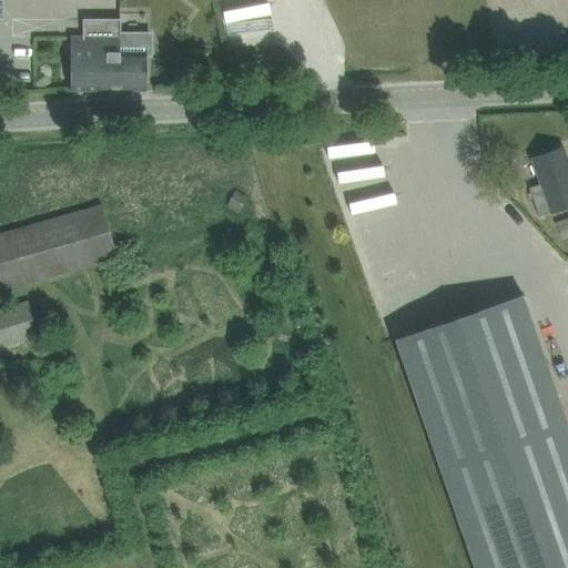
[(153,57),(153,32),(120,32),(120,19),(83,18),(83,36),(72,36),(72,68),(72,90),(146,90),(146,68),(146,57),(153,57)]
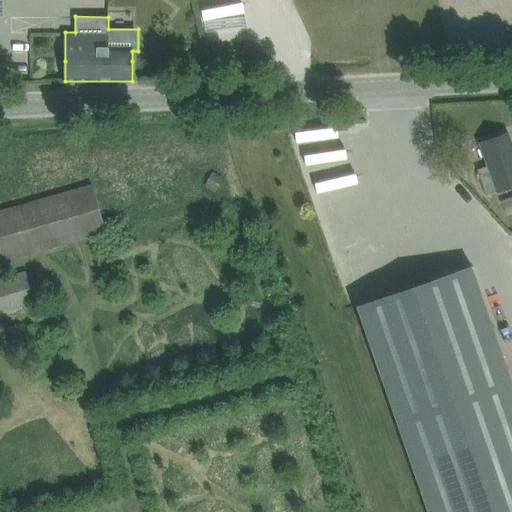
[(479,174),(482,184),(485,191),(496,188),(497,191),(511,185),(511,145),(508,133),(480,142),(490,170),(479,174)]
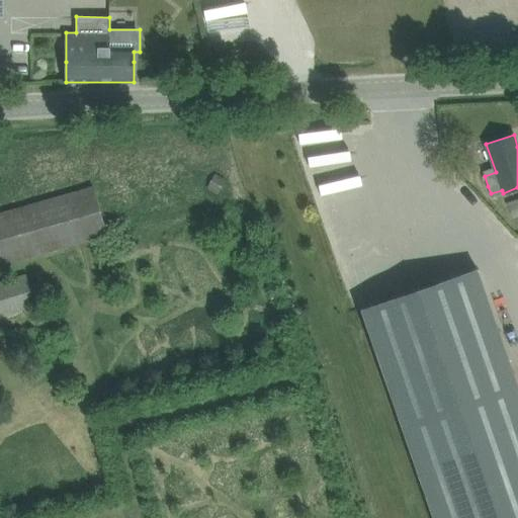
[(226,180),(214,173),(205,188),(218,195),(226,180)]
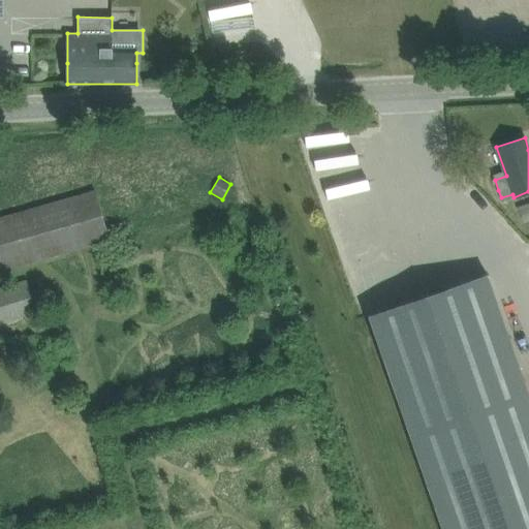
[(95,194),(0,219),(0,262),(106,235),(95,194)]
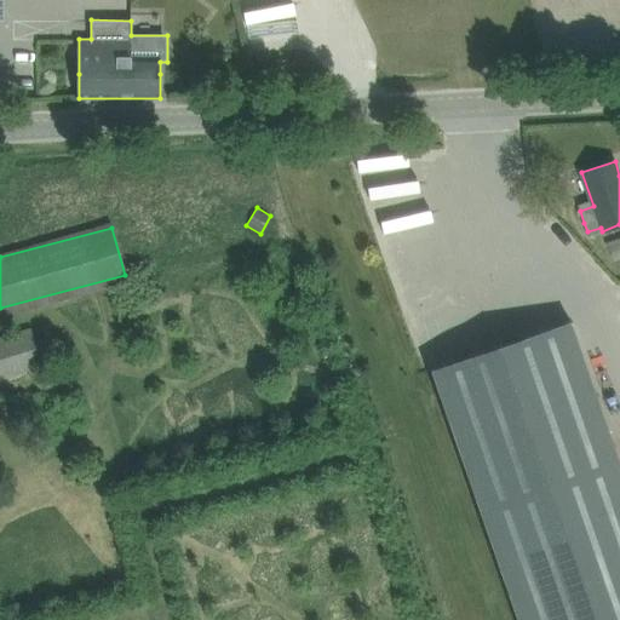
[(430,365),(517,619),(619,619),(619,470),(567,317),(430,365)]
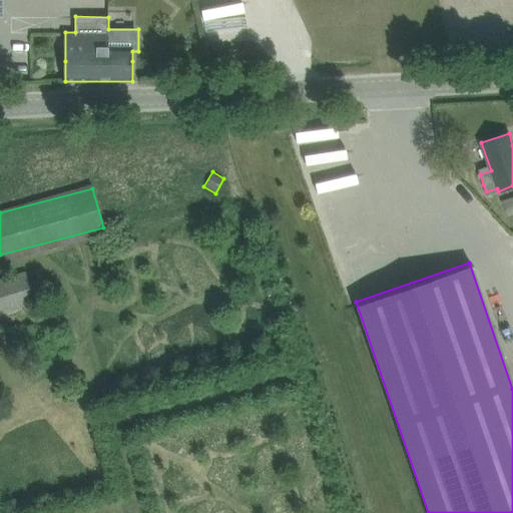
[(25,273),(0,280),(0,315),(35,305),(25,273)]
